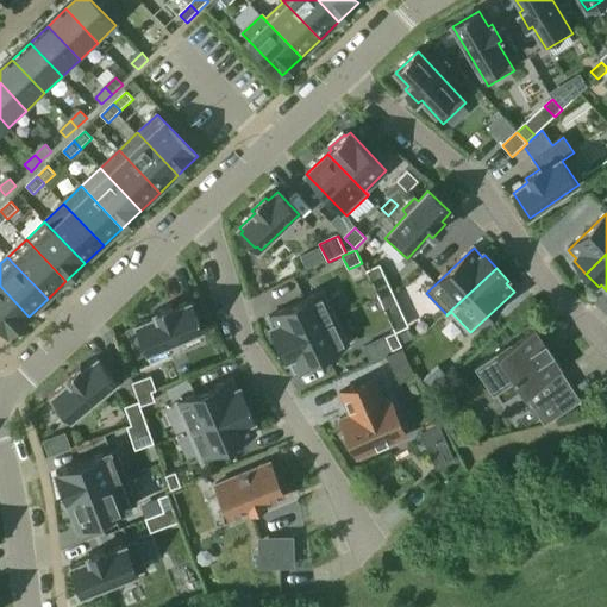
[(375,289),(381,304),(395,296),(389,283),(375,289)]
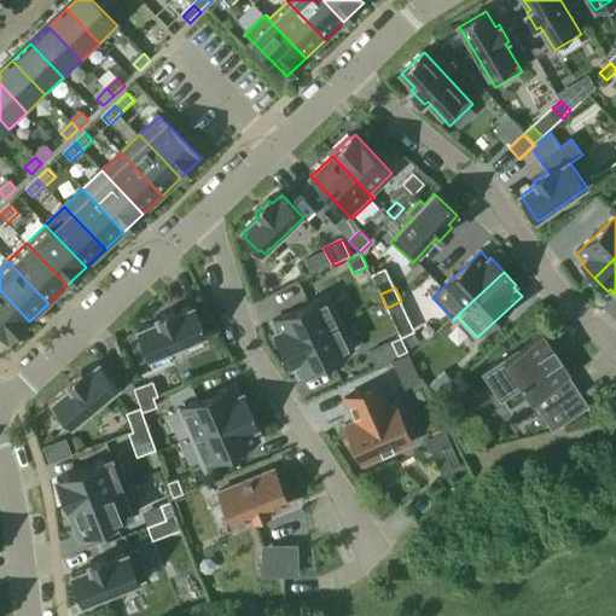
[(0,330),(10,341),(29,321),(0,290),(0,330)]
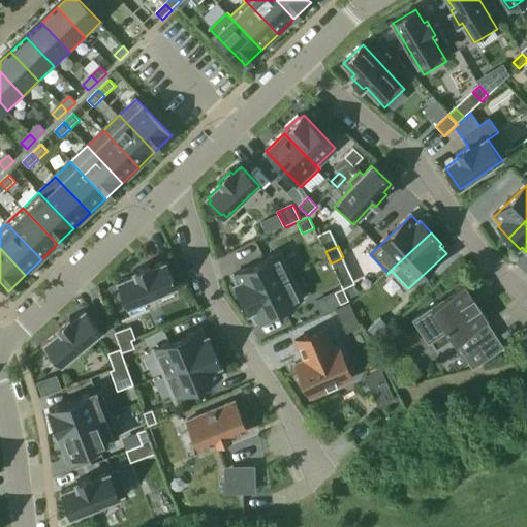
[(236,286),(243,301),(291,277),(280,253),(234,276),(239,285),(236,286)]
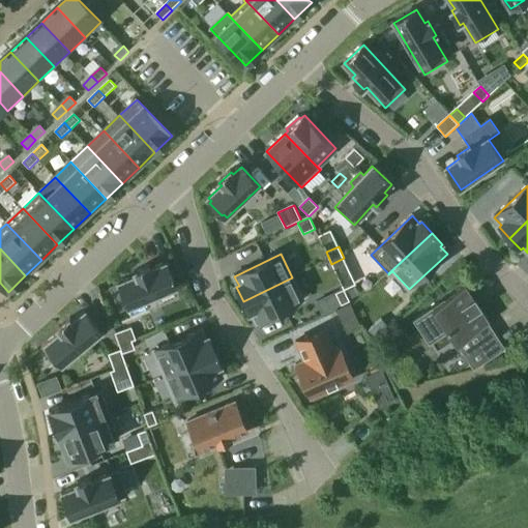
[(349,270),(344,258),(331,264),(336,275),(349,270)]
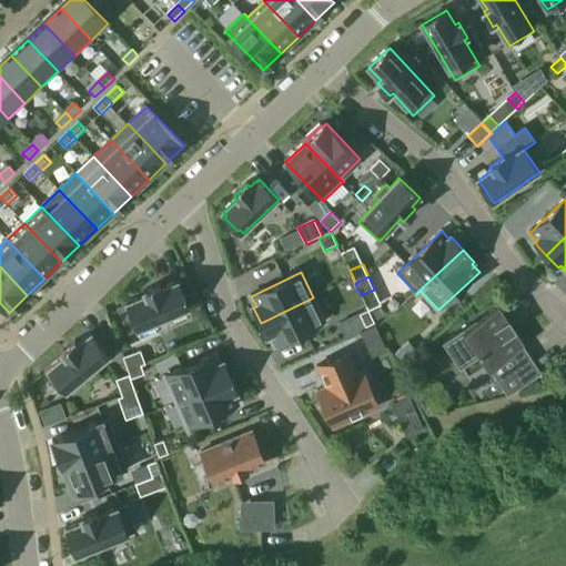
[(161,285),(144,292),(145,296),(118,307),(129,334),(189,309),(178,282),(162,289),(161,285)]
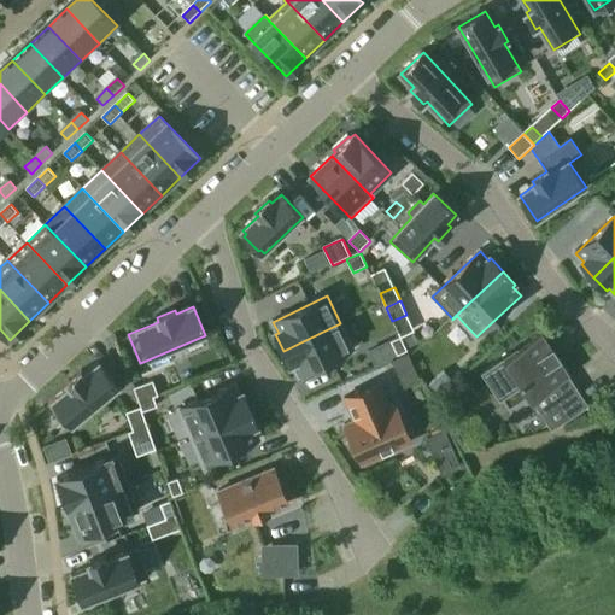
[(353,350),(340,323),(283,351),(291,368),(294,365),(299,376),(353,350)]
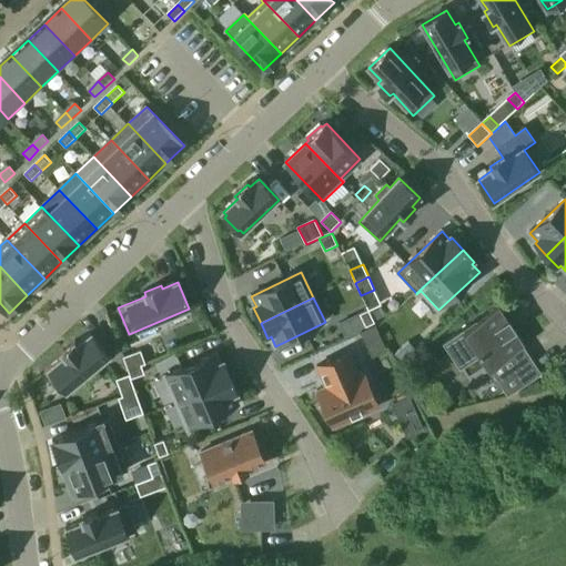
[(509,320),(508,320),(499,306),(444,344),(461,369),(481,355),(491,369),(513,354),(518,362),(526,356),(521,349),(525,345),(516,332),(517,331),(509,320)]
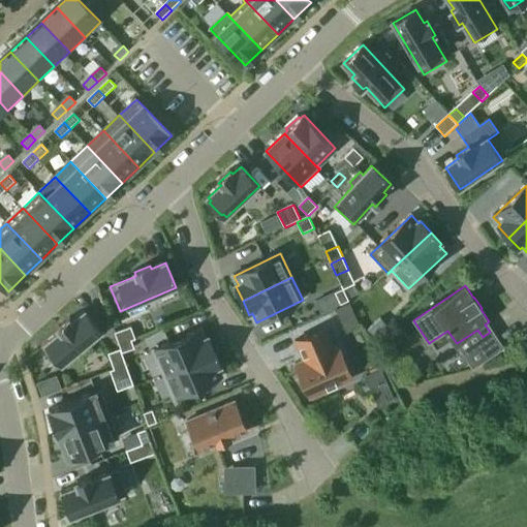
[(336,293),(341,305),(349,302),(344,289),(336,293)]
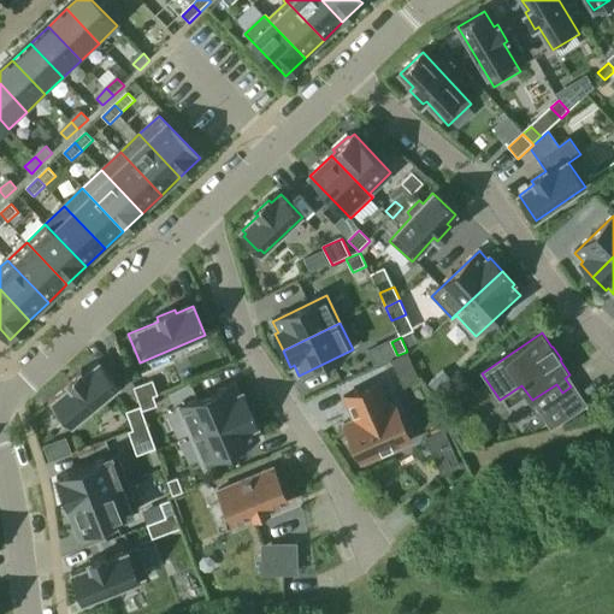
[(407,355),(391,362),(402,384),(417,378),(407,355)]
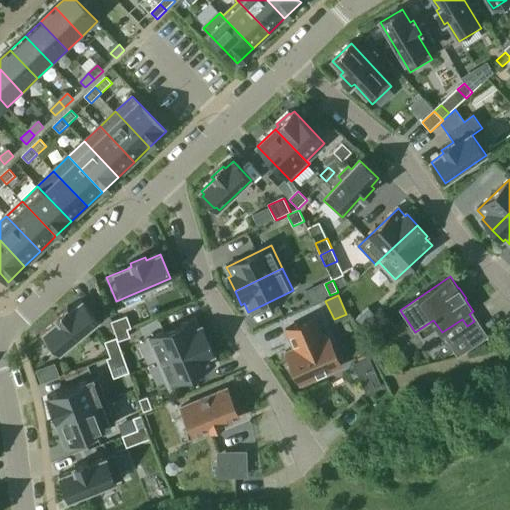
[(68,309),(56,319),(58,322),(41,336),(57,356),(99,321),(82,301),(70,311),(68,309)]
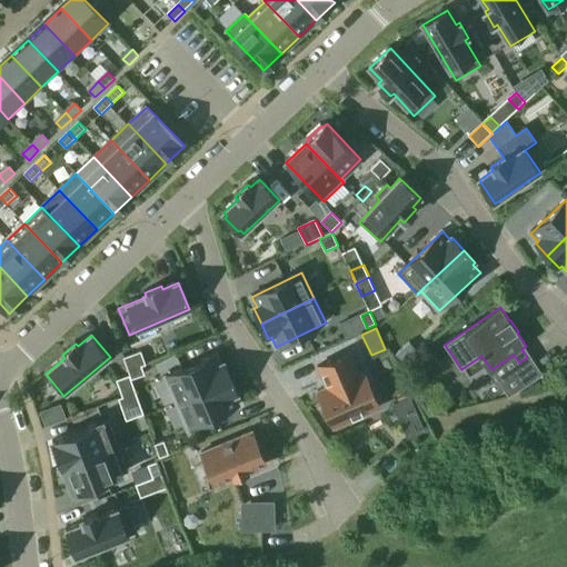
[(397,356),(406,367),(420,354),(410,344),(397,356)]
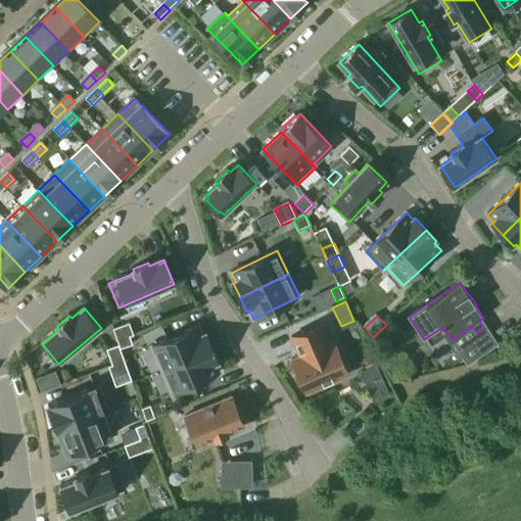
[(119,342),(131,337),(135,336),(131,324),(114,330),(119,342)]
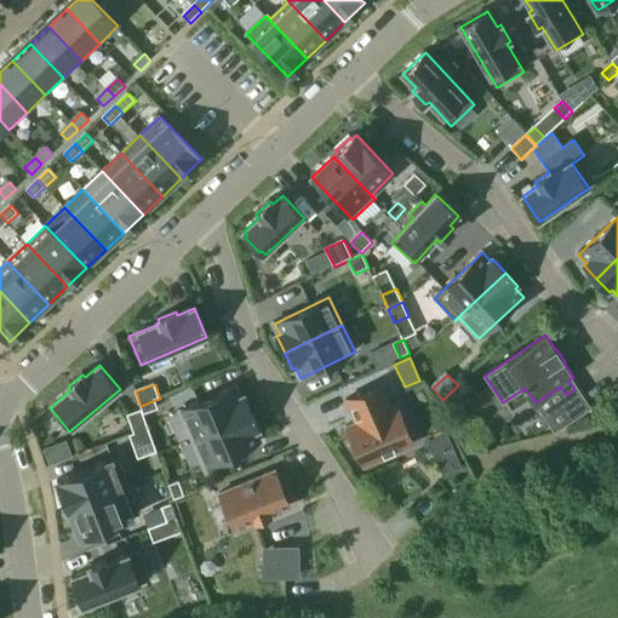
[(365,468),(367,465),(419,444),(402,404),(393,408),(382,385),(347,401),(356,424),(348,428),(365,468)]
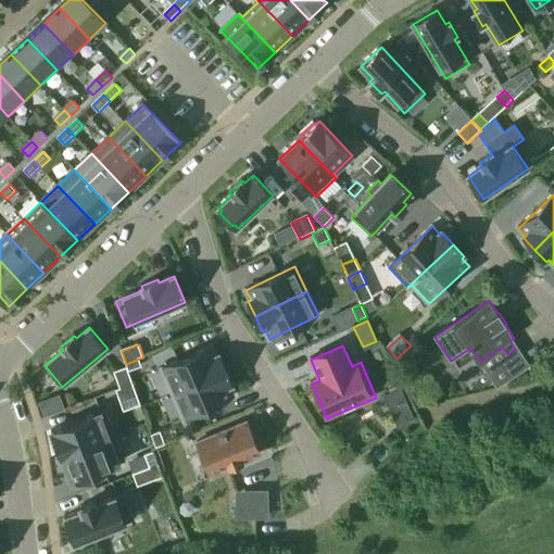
[(174,394),(226,372),(219,356),(216,357),(212,348),(163,369),(174,394)]
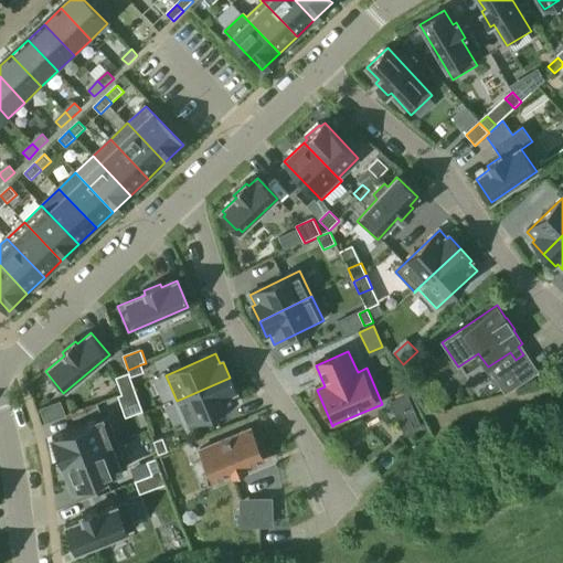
[(505,394),(506,395),(540,372),(539,371),(535,373),(527,360),(500,378),(509,391),(505,394)]
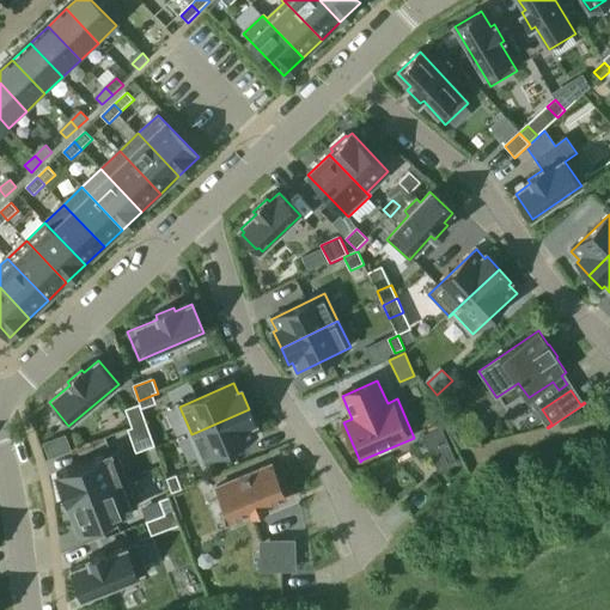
[(139,401),(140,404),(142,409),(157,404),(153,395),(139,401)]
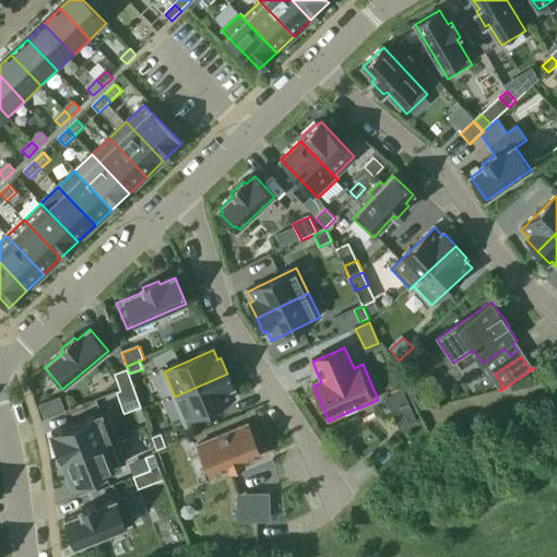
[(134,387),(130,374),(128,369),(115,375),(121,391),(134,387)]
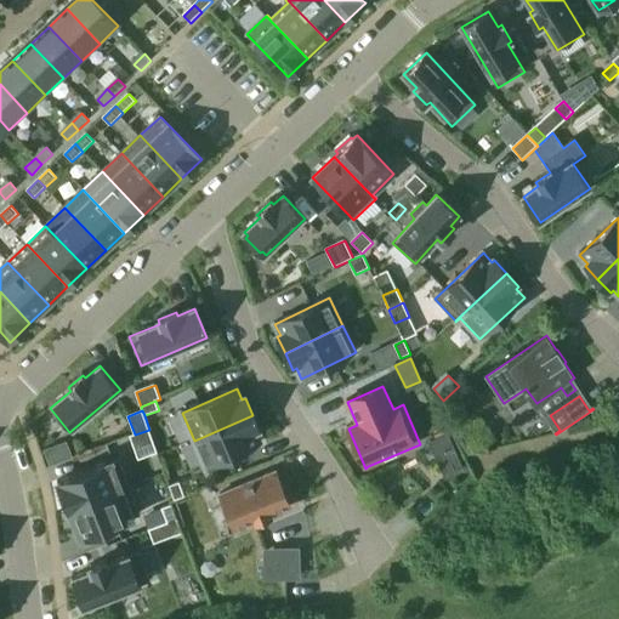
[(253,415),(194,441),(206,469),(261,444),(256,433),(260,431),(253,415)]
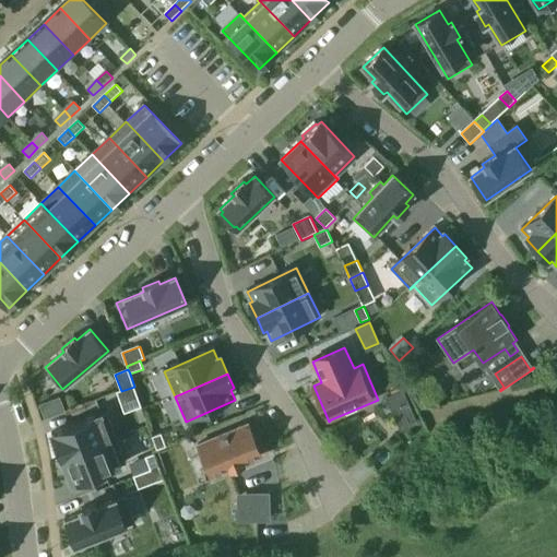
[(138,395),(134,387),(121,391),(117,393),(120,402),(138,395)]
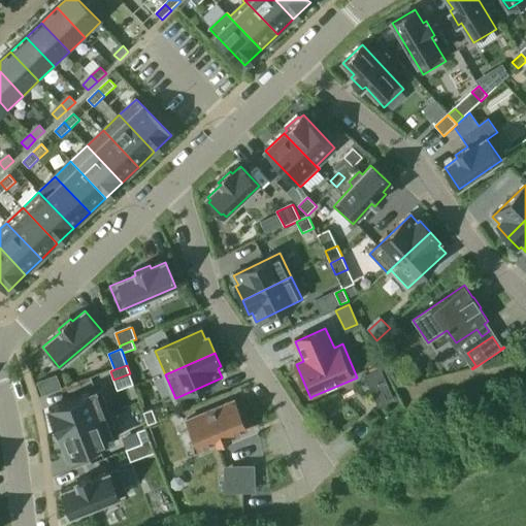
[(380,367),(368,371),(377,394),(390,389),(380,367)]
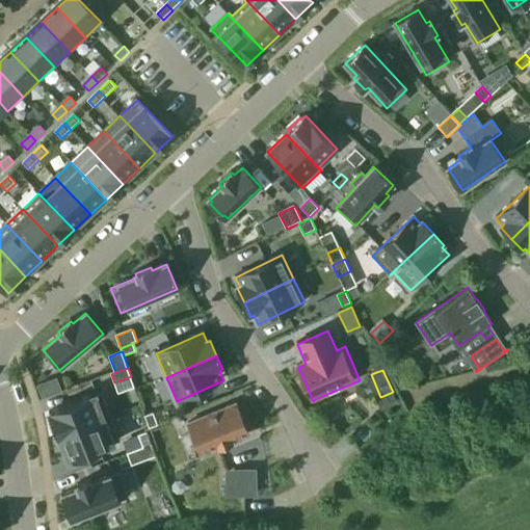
[(59,438),(111,417),(102,393),(50,414),(51,418),(49,419),(55,435),(58,434),(59,438)]
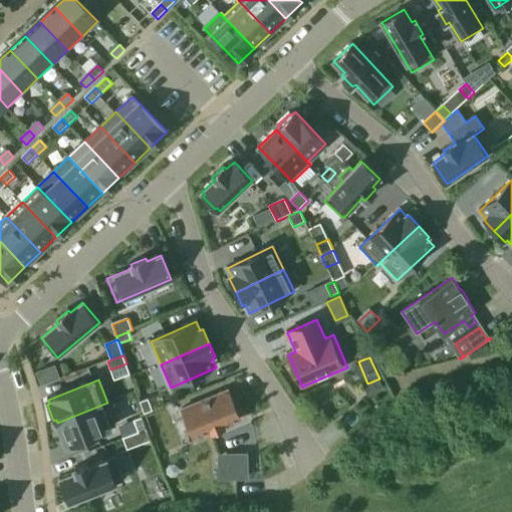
[(241,421),(229,391),(183,411),(195,440),(211,433),(212,434),(225,429),(224,428),(241,421)]
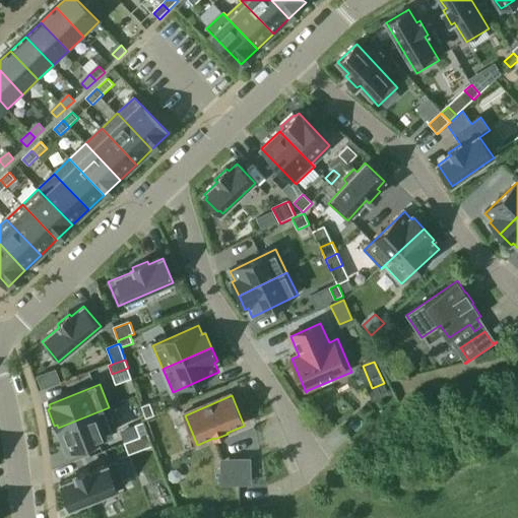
[(150,404),(142,407),(146,419),(154,416),(150,404)]
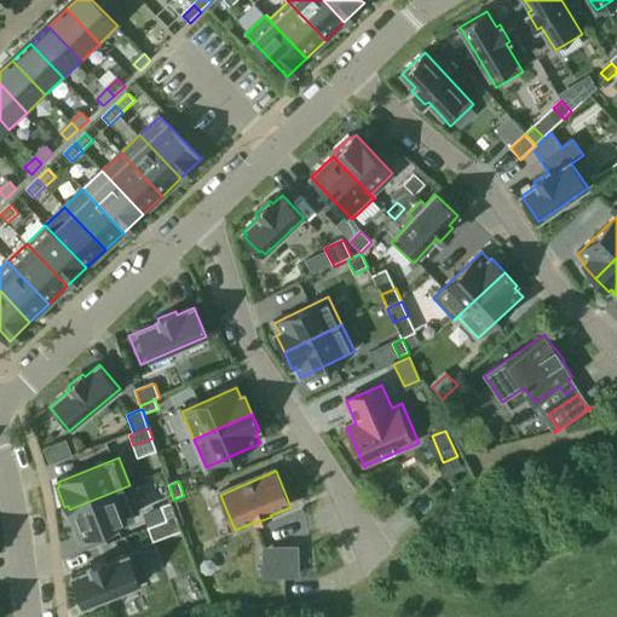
[(140,514),(130,485),(69,509),(80,538),(140,514)]
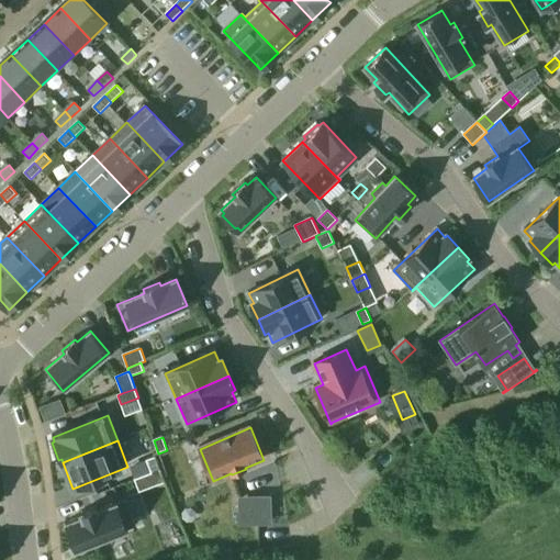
[(152,473),(160,470),(156,457),(146,460),(152,473)]
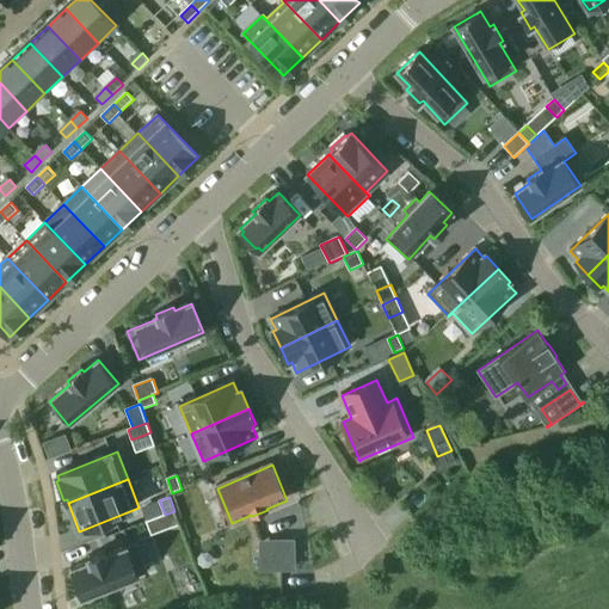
[(174,511),(165,515),(170,529),(180,526),(174,511)]
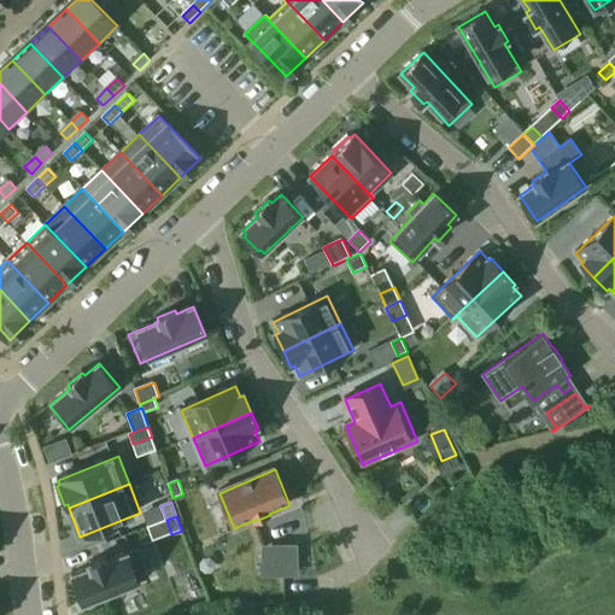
[(298,575),(297,546),(263,548),(264,577),(298,575)]
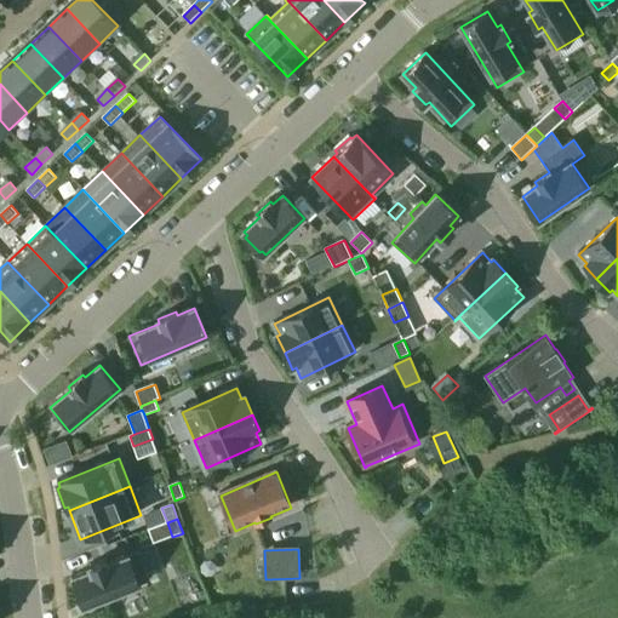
[(89,567),(91,571),(73,578),(85,607),(150,581),(139,551),(108,564),(107,560),(89,567)]
